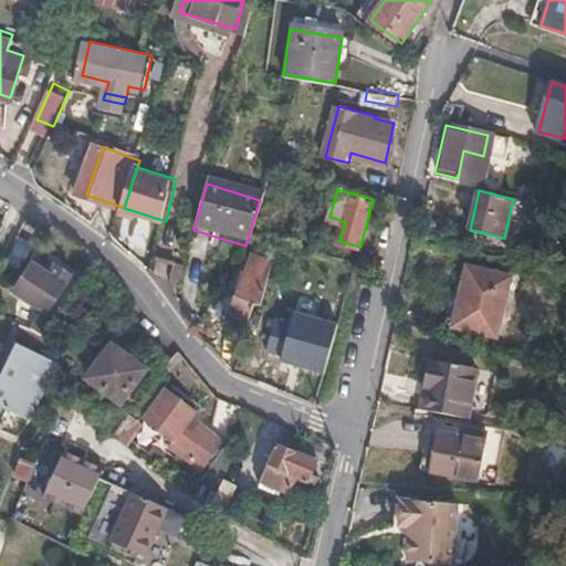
[(260,301),(266,303),(276,263),(255,258),(234,318),(251,325),(260,301)]
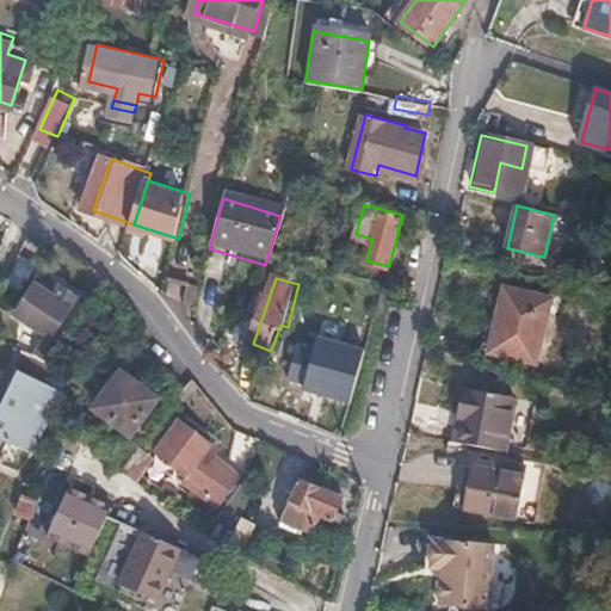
[(53,329),(75,297),(61,287),(51,301),(39,292),(26,312),(53,329)]
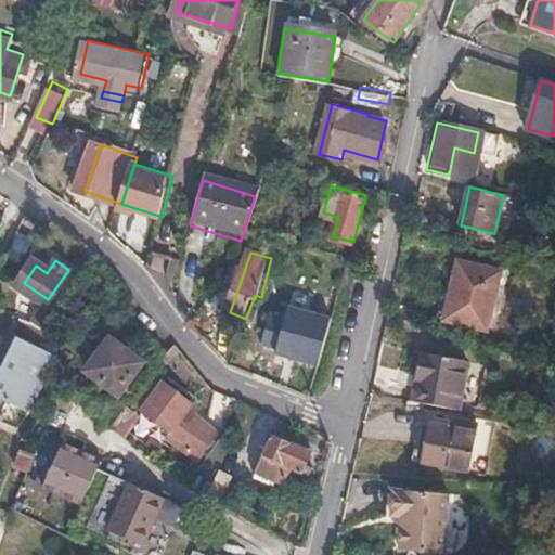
[(485,331),(499,272),(457,261),(442,320),(485,331)]
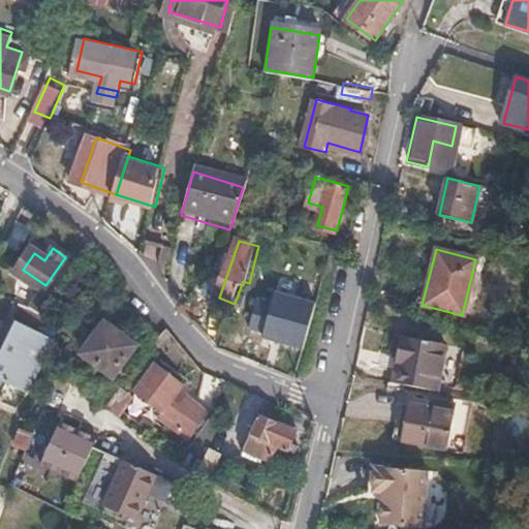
[(254,321),(297,335),(304,309),(307,299),(275,288),(271,304),(254,300),(248,319),(254,321)]
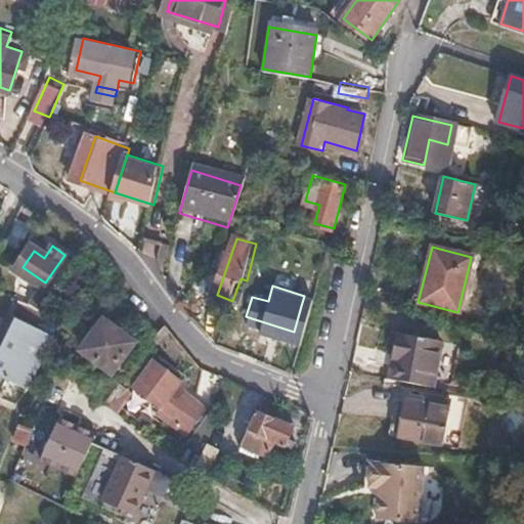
[(316,299),(304,296),(301,306),(294,332),(252,318),(251,324),(265,329),(264,333),(304,344),(316,299)]
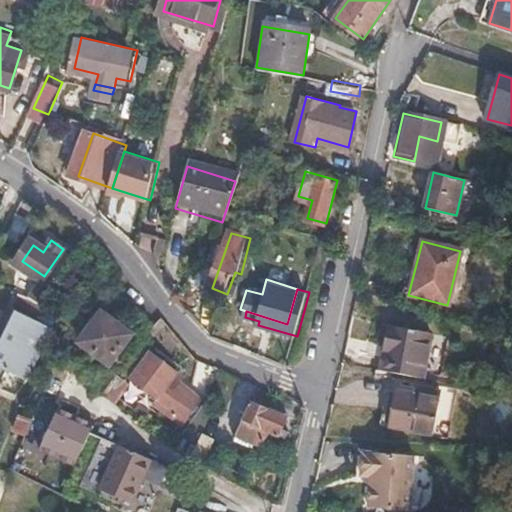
[(47,330),(3,310),(0,315),(0,376),(21,386),(47,330)]
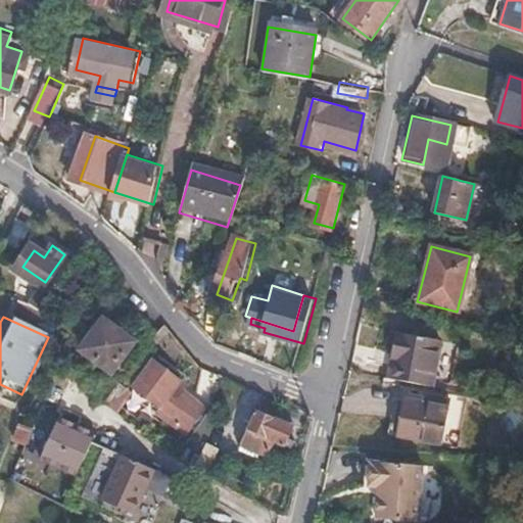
[(130,341),(100,321),(80,349),(109,370),(130,341)]
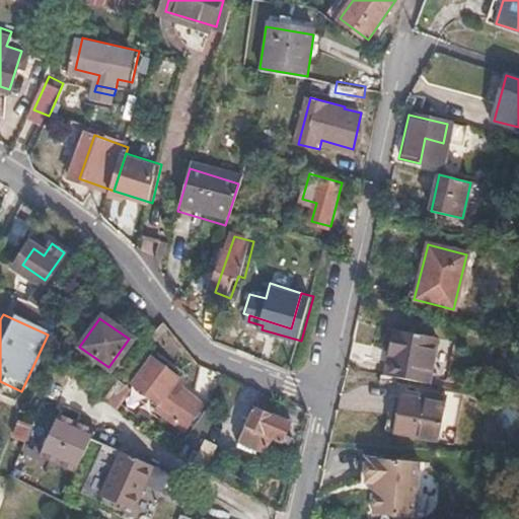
[(393,359),(389,375),(427,382),(435,336),(391,327),(385,357),(393,359)]
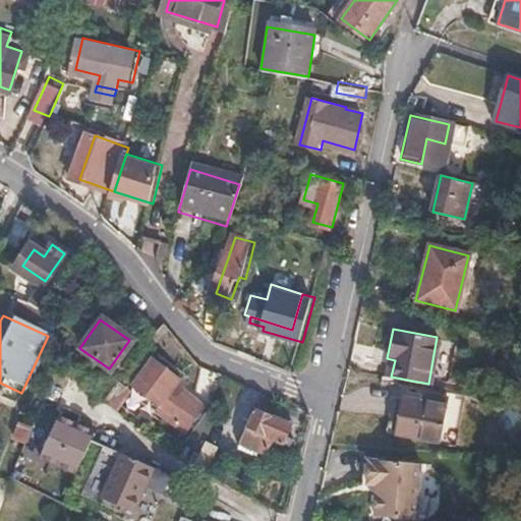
[(178,380),(151,358),(130,386),(157,406),(154,410),(185,432),(206,405),(176,383),(178,380)]
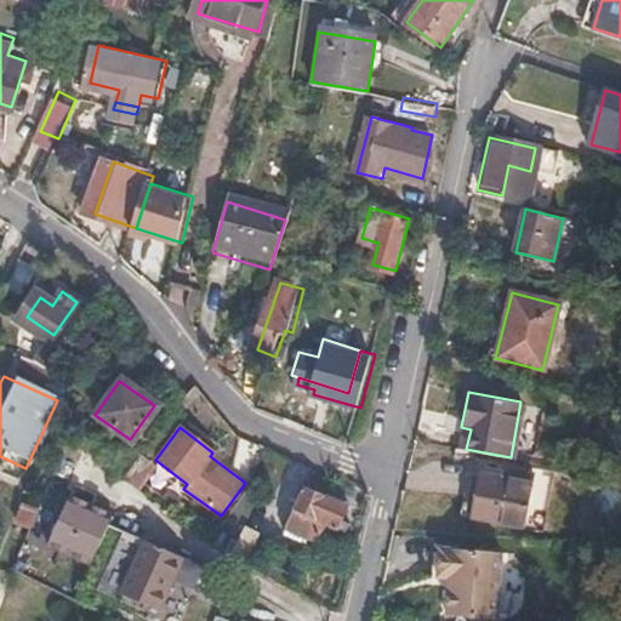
[(120,477),(136,489),(154,466),(137,454),(120,477)]
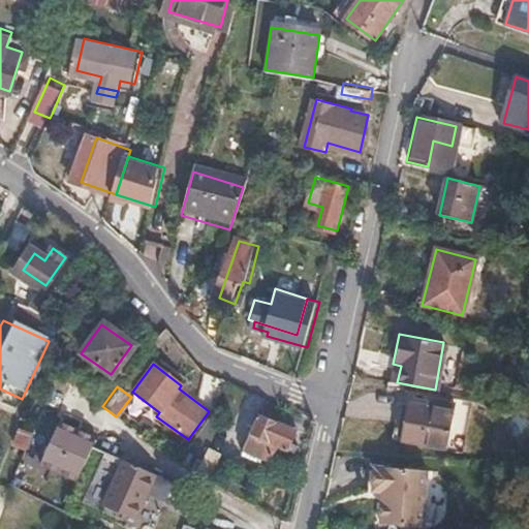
[(445,450),(456,406),(437,401),(436,413),(409,406),(402,439),(445,450)]
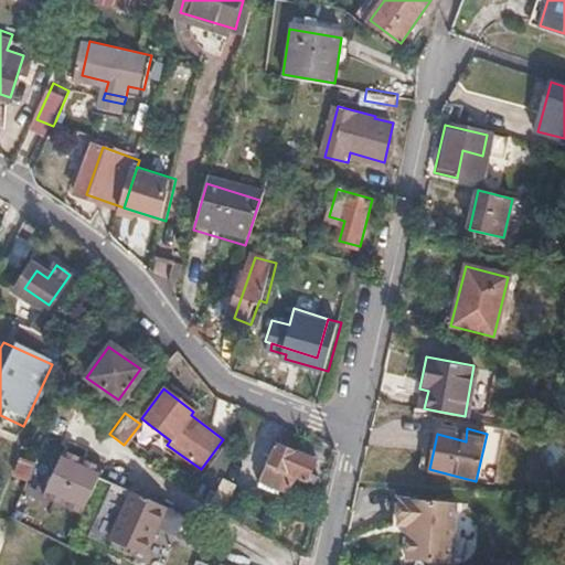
[(297,455),(277,445),(268,461),(305,479),(316,457),(299,449),(297,455)]
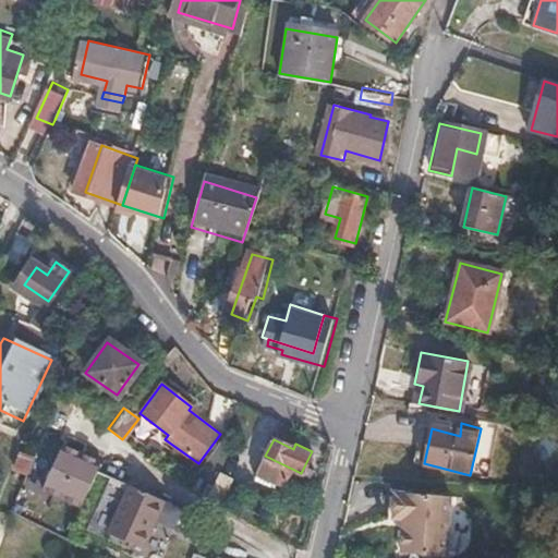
[(82,507),(100,463),(62,447),(44,490),(82,507)]
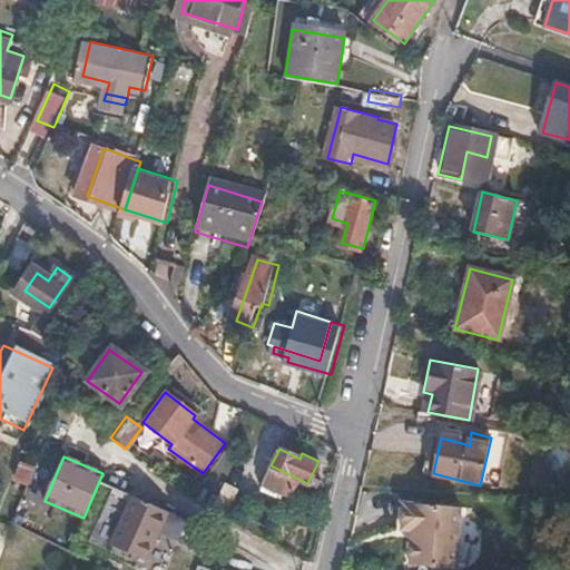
[(138,500),(118,549),(153,563),(165,533),(173,513),(138,500)]
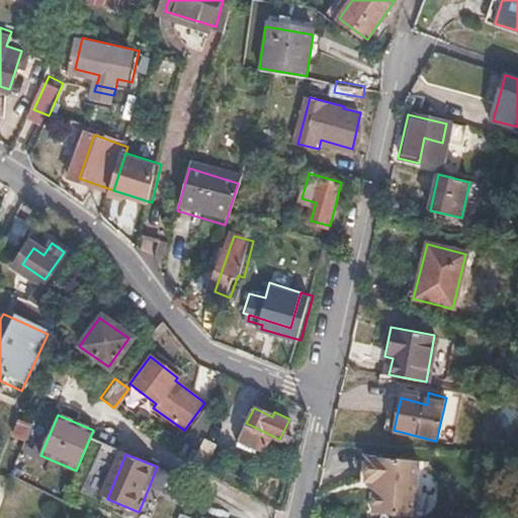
[(421,461),(371,456),(368,484),(377,485),(375,514),(417,517),(421,461)]
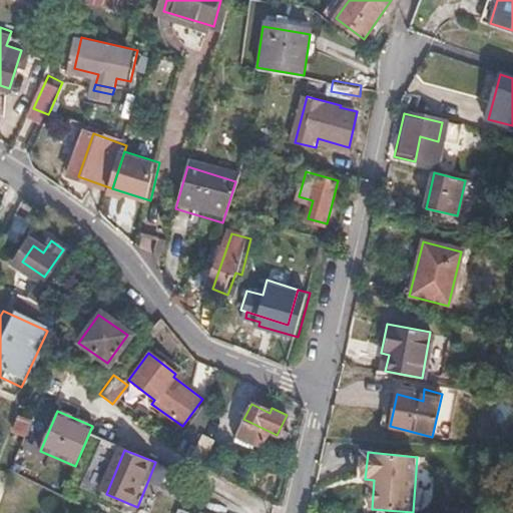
[(172,469),(155,462),(148,480),(165,487),(172,469)]
